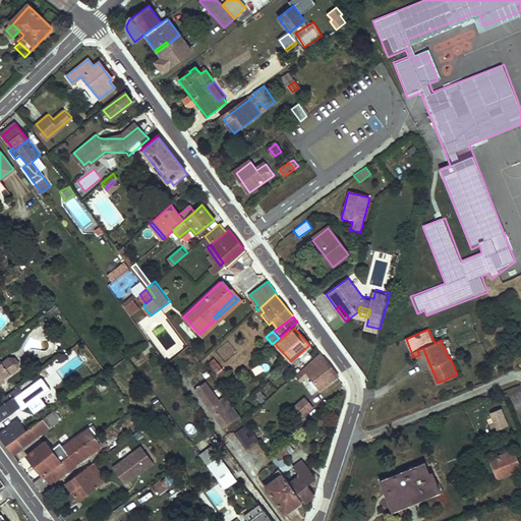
[(306,371),(320,390),(338,377),(320,352),(312,358),(316,363),(306,371)]
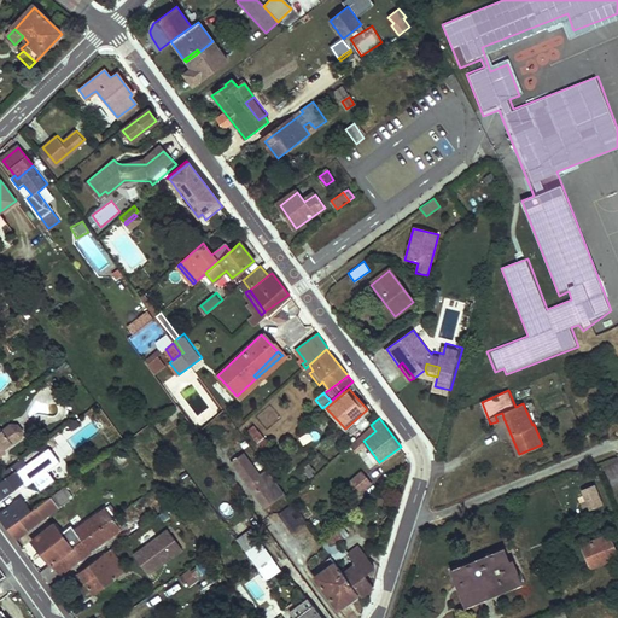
[(248,429),(263,447),(270,441),(255,423),(248,429)]
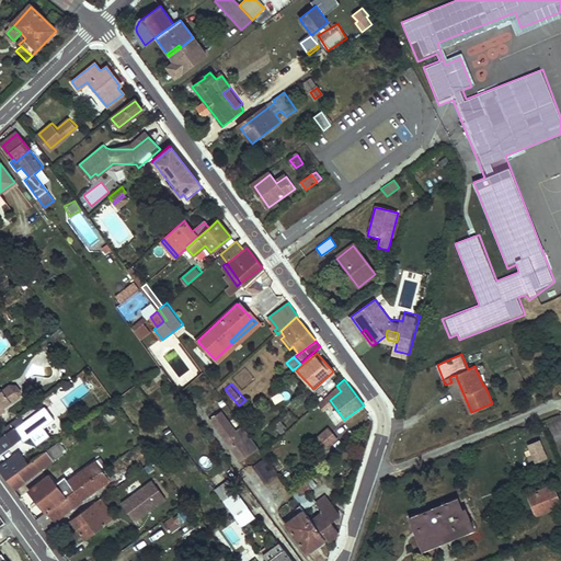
[(10,386),(2,391),(0,388),(0,414),(6,410),(4,409),(20,398),(21,391),(16,386),(10,386)]
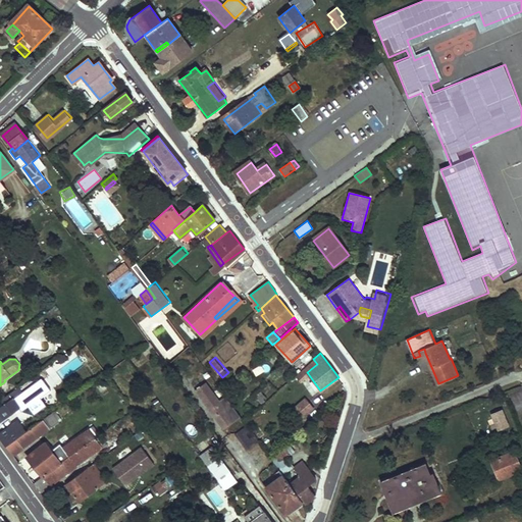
[(256,376),(264,375),(263,365),(255,366),(256,376)]
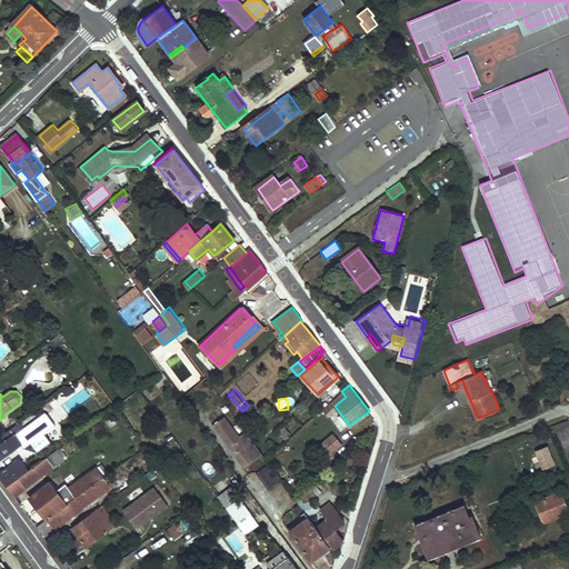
[(0,456),(21,441),(26,446),(32,441),(39,449),(51,439),(46,430),(57,422),(48,411),(17,435),(12,429),(0,437),(0,456)]
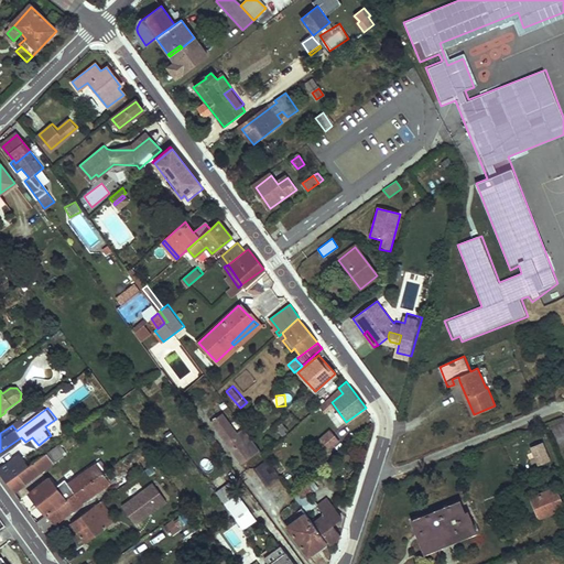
[(241,464),(259,452),(243,429),(236,434),(221,414),(210,422),(219,434),(221,432),(228,442),(226,443),(241,464)]
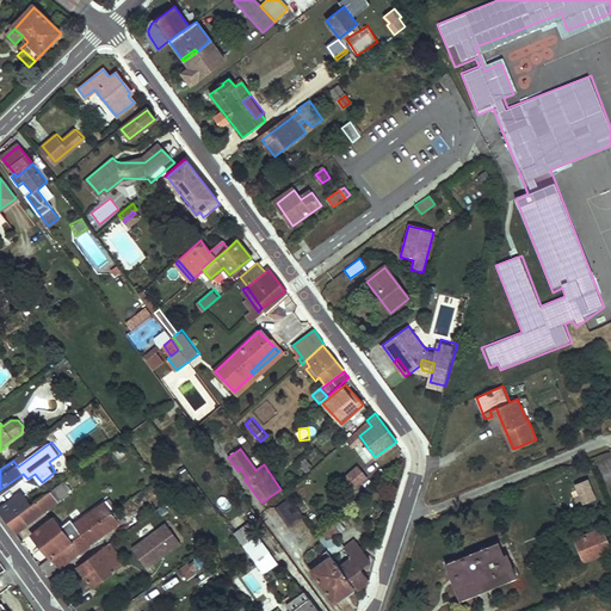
[(355,488),(366,479),(356,464),(344,474),(355,488)]
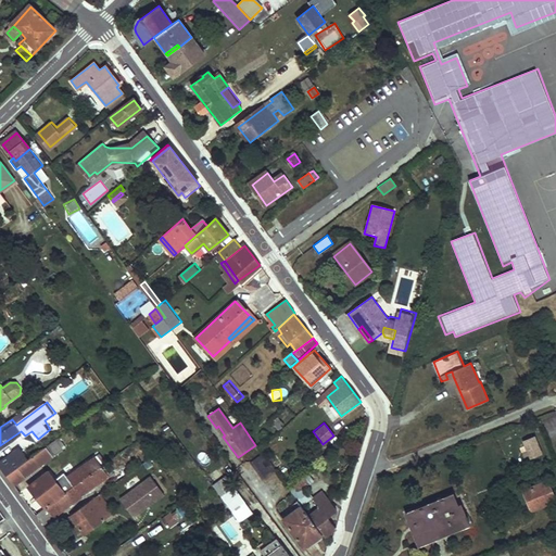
[(218,426),(216,428),(223,437),(225,436),(218,426)]
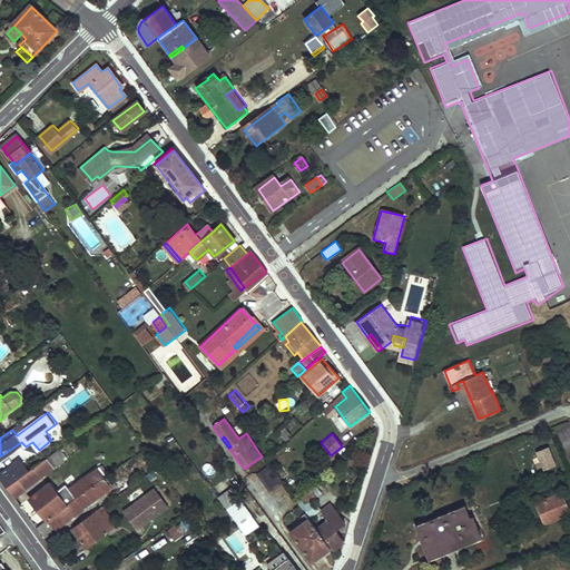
[(64,445),(59,449),(67,458),(70,455),(64,445)]
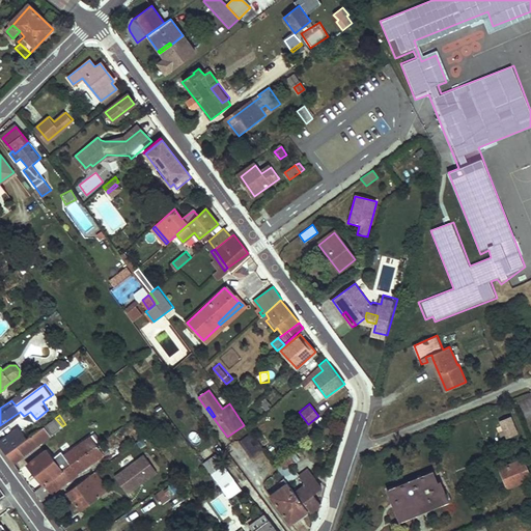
[(498,420),(506,439),(519,434),(509,415),(498,420)]
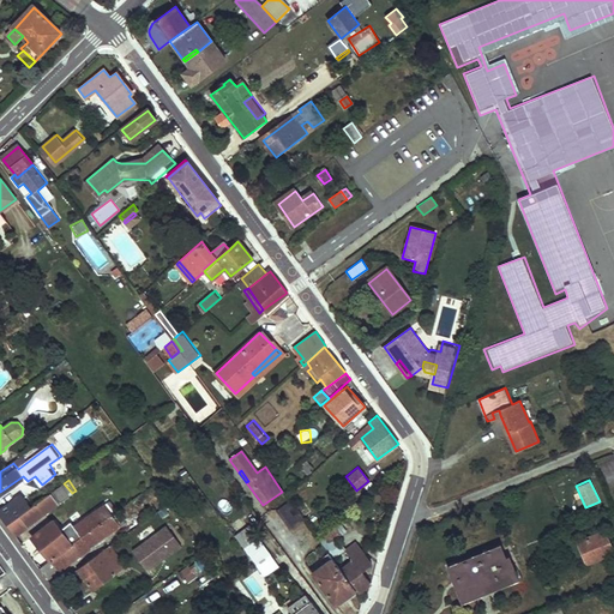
[(6,525),(14,536),(72,493),(64,483),(17,518),(6,525)]
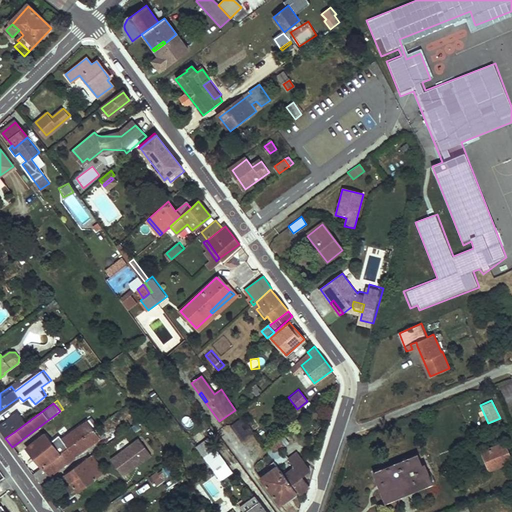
[(130,403),(121,409),(126,415),(134,409),(130,403)]
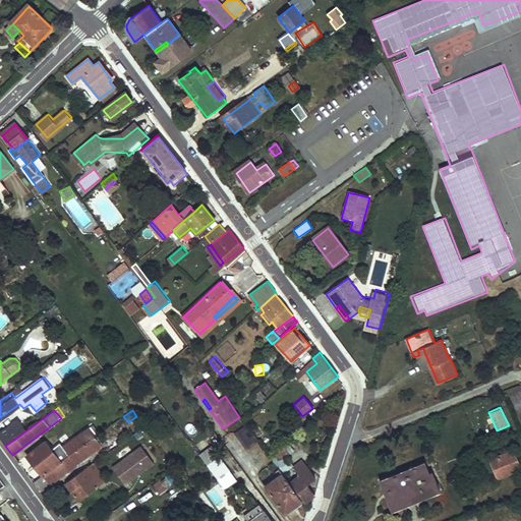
[(62,448),(69,457),(99,435),(93,425),(62,448)]
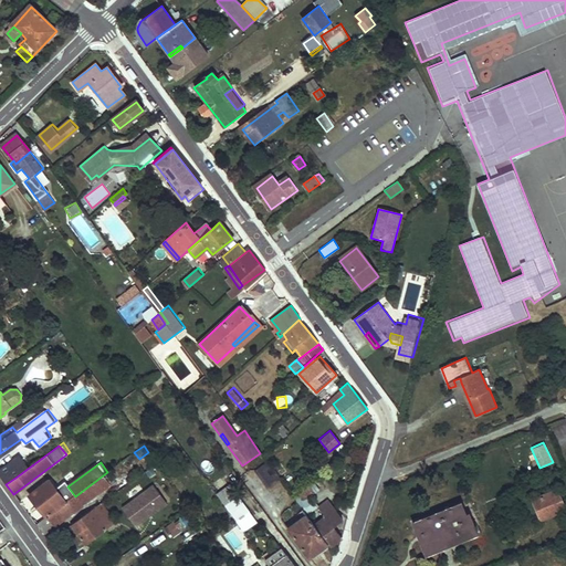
[(255,470),(268,488),(280,479),(266,462),(255,470)]
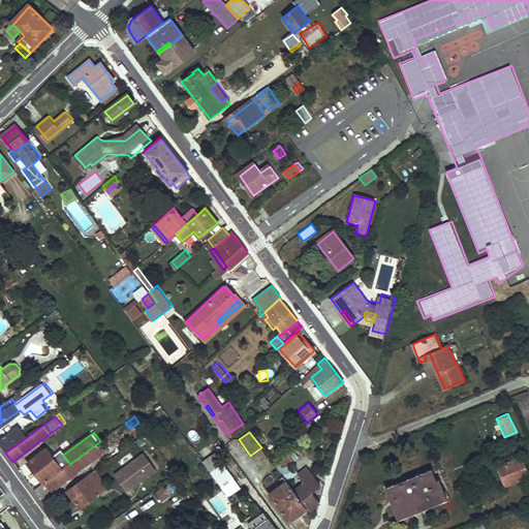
[(5,453),(14,446),(10,441),(2,447),(5,453)]
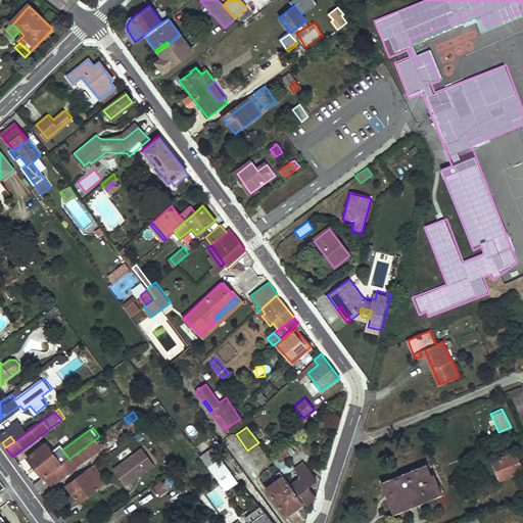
[(35,484),(41,492),(106,444),(99,436),(69,459),(61,465),(42,478),(35,484)]
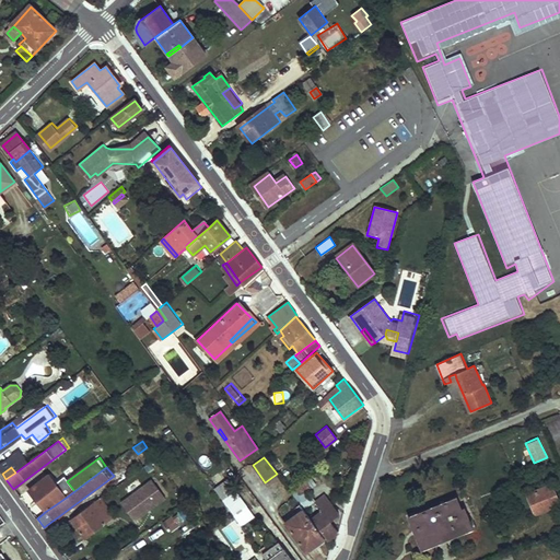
[(290,491),(303,509),(317,499),(310,489),(317,482),(311,473),(290,491)]
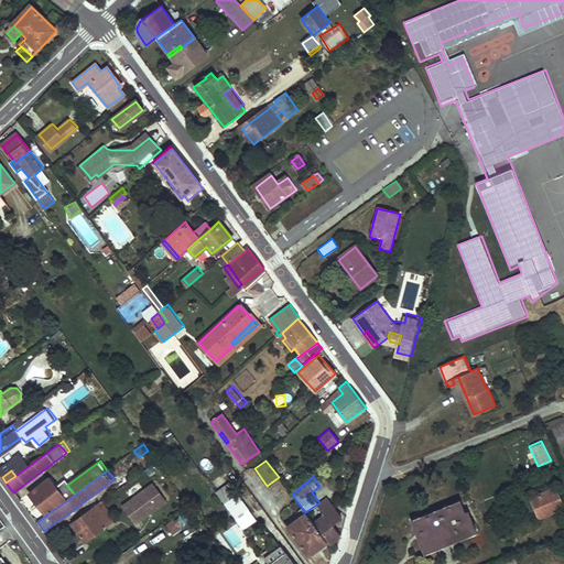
[(29,494),(45,516),(66,501),(49,478),(29,494)]
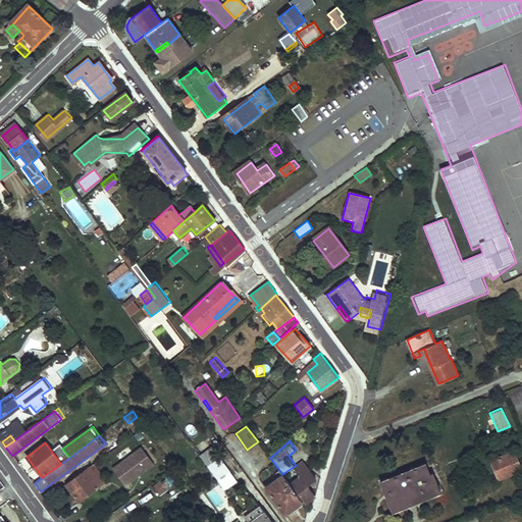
[(112,469),(124,485),(154,464),(142,448),(112,469)]
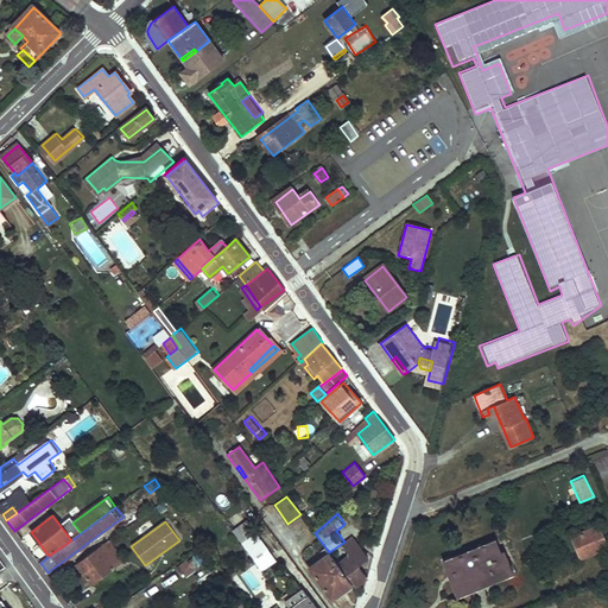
[(572,537),(583,559),(607,548),(607,543),(600,525),(572,537)]
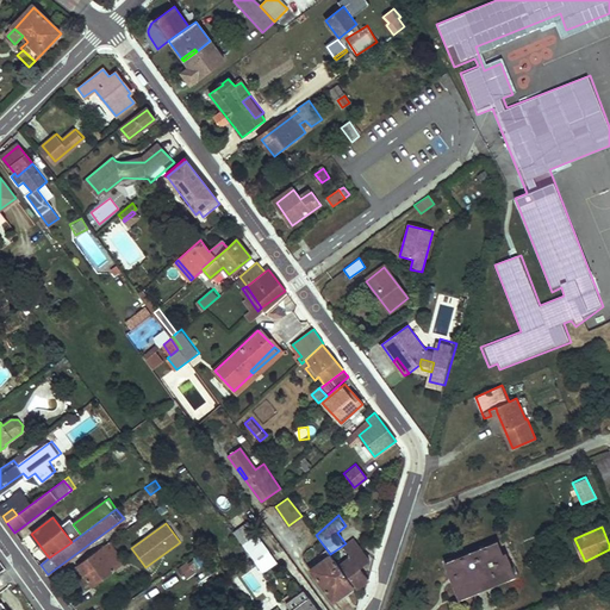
[(241,545),(262,572),(265,571),(267,568),(247,540),(241,545)]
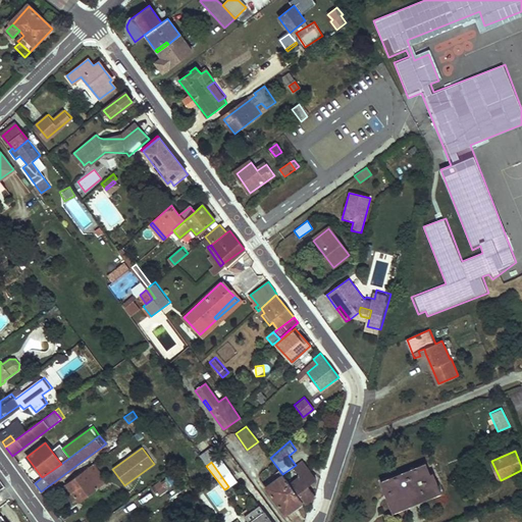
[(303,502),(306,504),(312,500),(315,498),(307,486),(315,479),(303,462),(294,469),(299,476),(290,483),(303,502)]
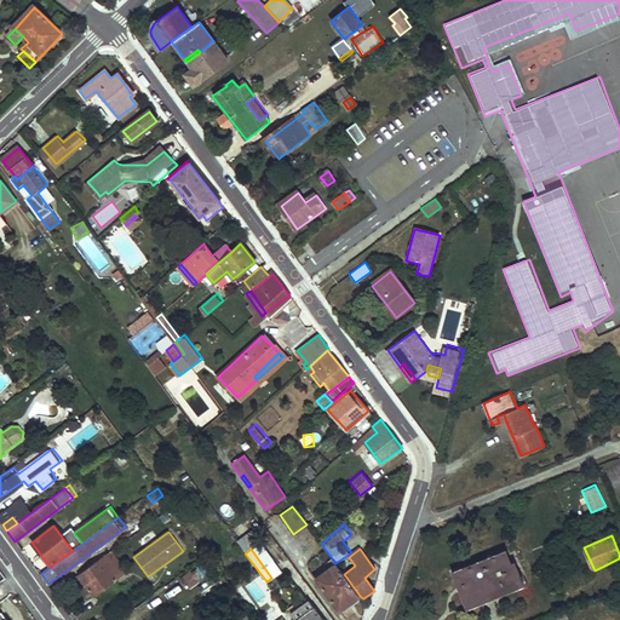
[(509,550),(503,551),(516,584),(524,580),(516,560),(512,561),(509,550)]
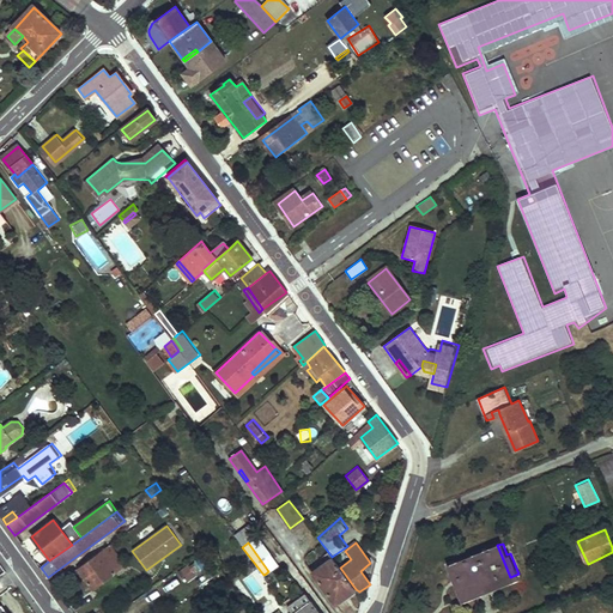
[(451,564),(465,596),(510,577),(497,545),(451,564)]
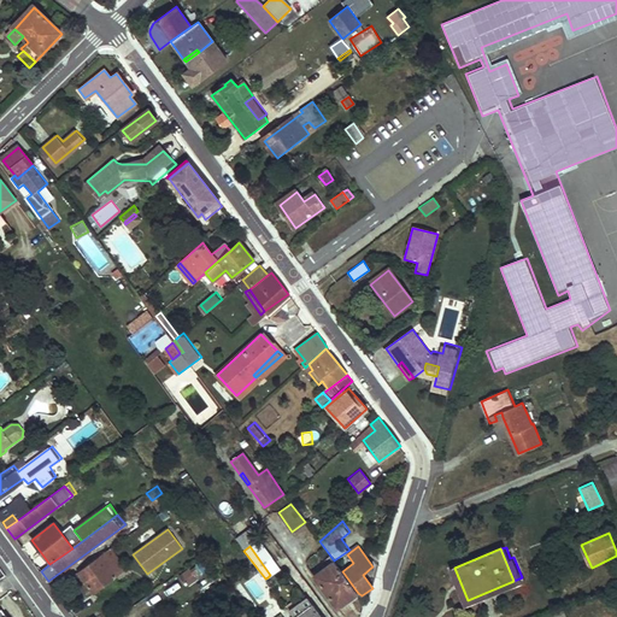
[(105,553),(118,574),(124,569),(110,550),(105,553)]
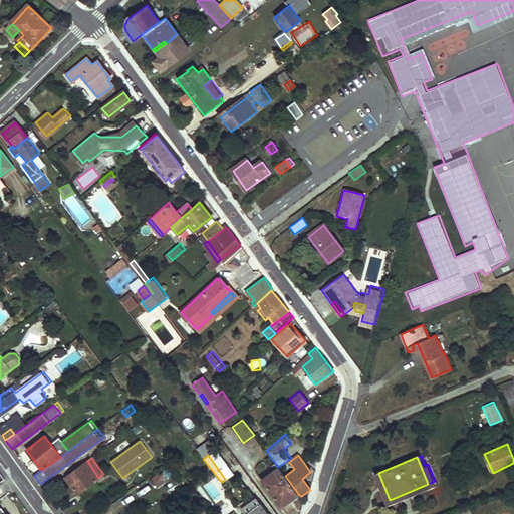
[(64,478),(76,494),(98,478),(87,461),(64,478)]
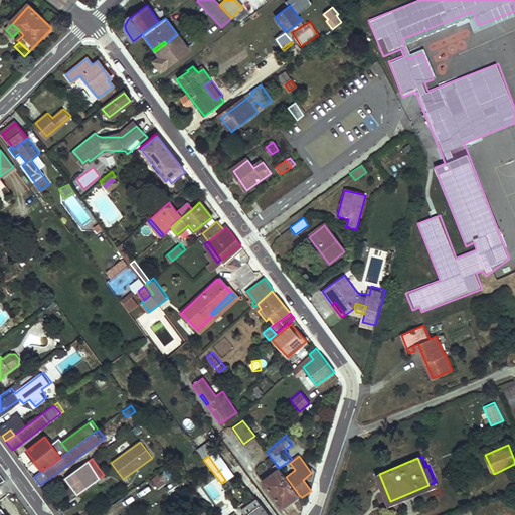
[(157,491),(172,476),(164,468),(149,483),(157,491)]
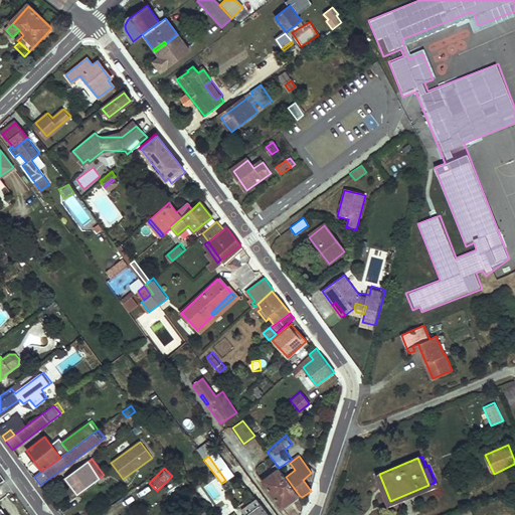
[(264,482),(283,507),(299,495),(286,477),(280,469),(264,482)]
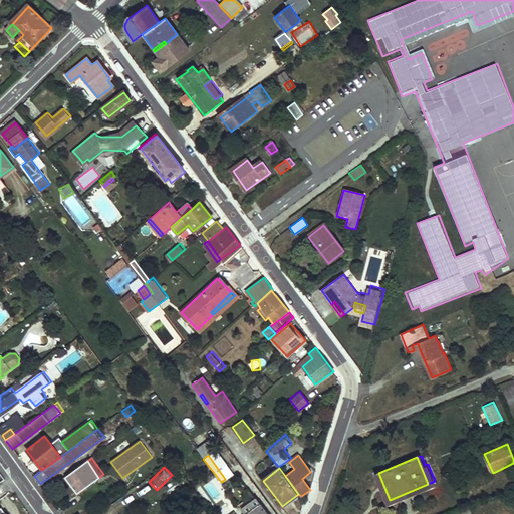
[(225,479),(223,481),(229,490),(241,481),(235,472),(225,479)]
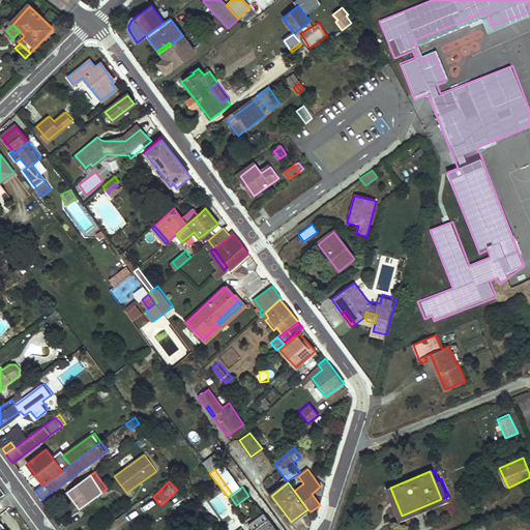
[(248,526),(252,529),(274,529),(264,514),(248,526)]
